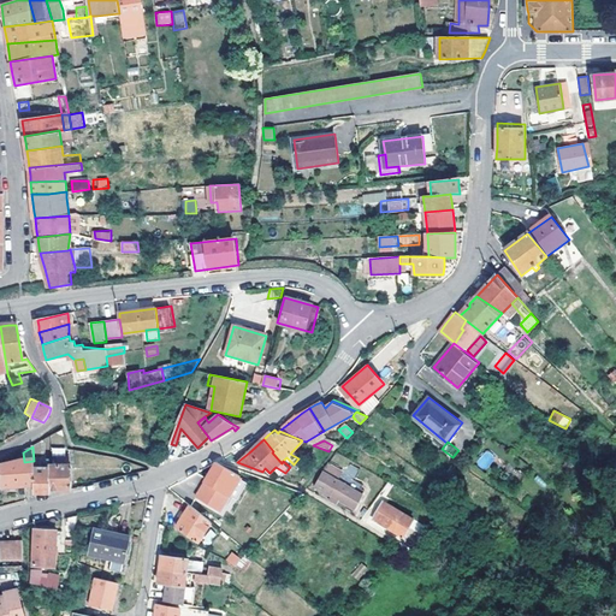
[(477,467),(489,471),(495,454),(481,450),(477,467)]
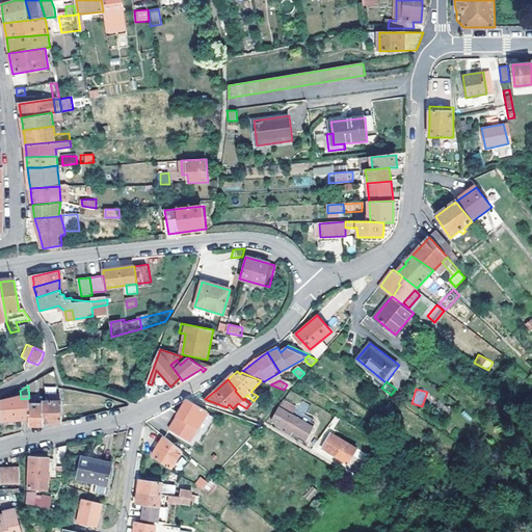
[(43,405),(44,424),(52,423),(61,423),(60,402),(58,402),(57,395),(47,396),(47,397),(44,397),(44,403),(43,403),(43,405)]
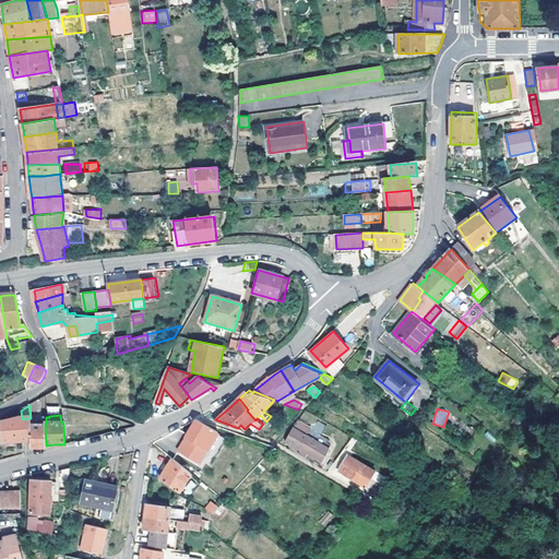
[(263,424),(266,421),(260,415),(257,418),(263,424)]
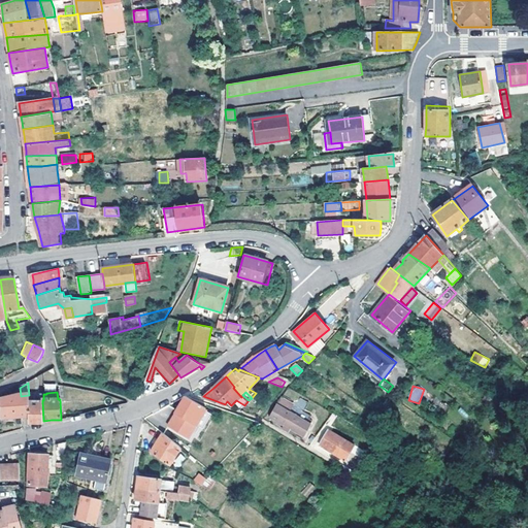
[(3,419),(30,417),(30,403),(29,395),(21,396),(1,398),(1,404),(3,419)]
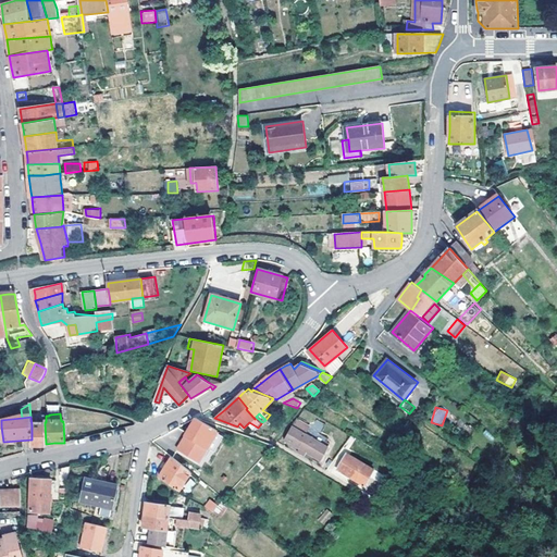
[(186,436),(208,448),(219,430),(197,419),(195,419),(186,436)]
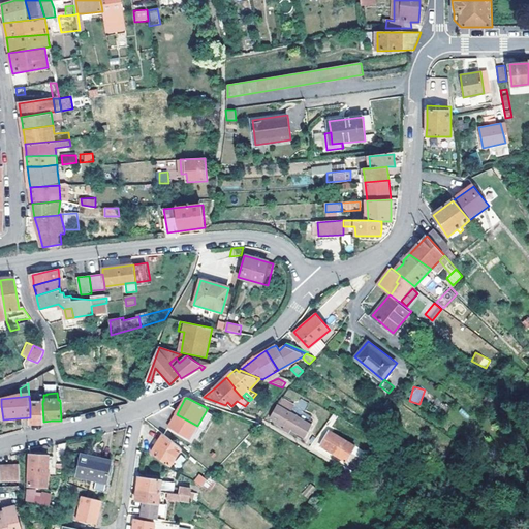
[(305,436),(312,424),(290,412),(293,406),(282,400),(278,407),(276,407),(271,418),(286,427),(284,430),(289,433),(291,430),(305,436)]
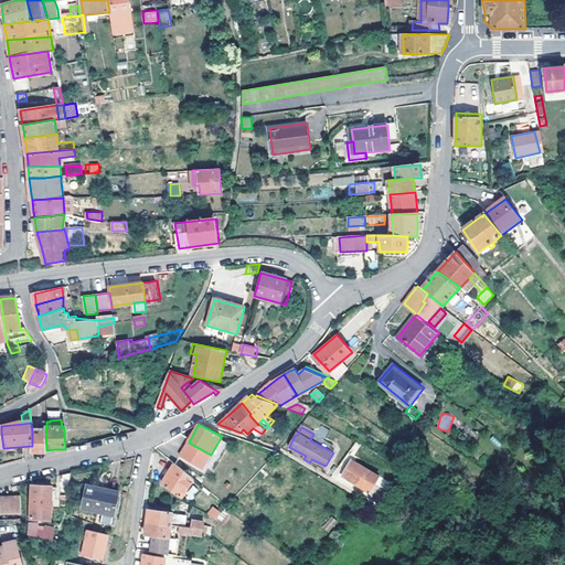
[(46,450),(45,430),(32,432),(32,446),(33,454),(40,454),(46,452),(46,450)]
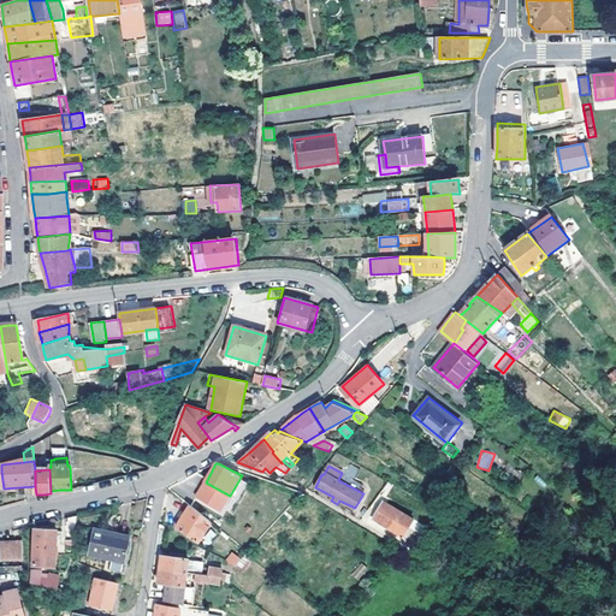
[(221,510),(230,496),(206,483),(197,497),(221,510)]
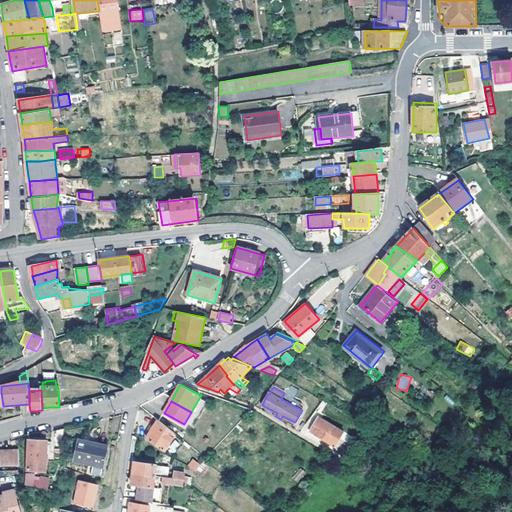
[(322,438),(336,446),(345,431),(320,417),(310,431),(322,438)]
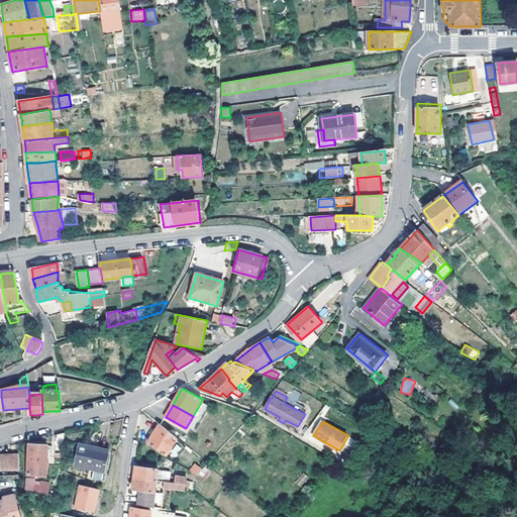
[(176,436),(159,423),(148,441),(167,452),(176,436)]
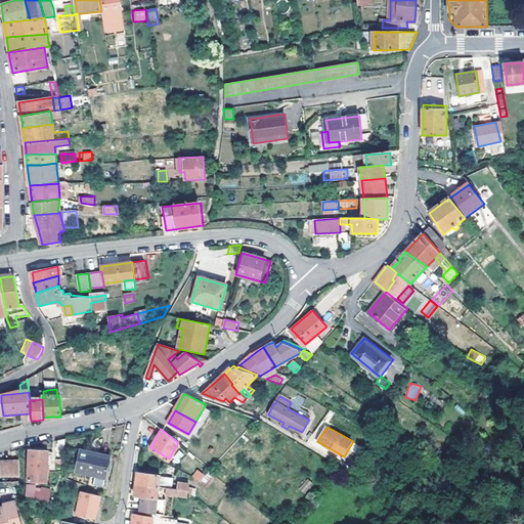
[(63,453),(64,441),(55,440),(54,453),(63,453)]
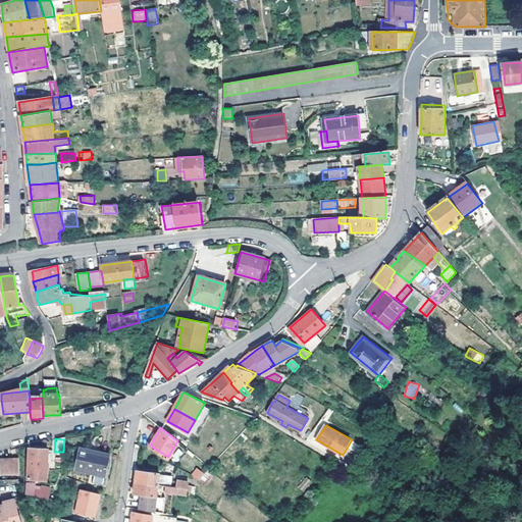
[(359,444),(352,439),(343,455),(350,459),(359,444)]
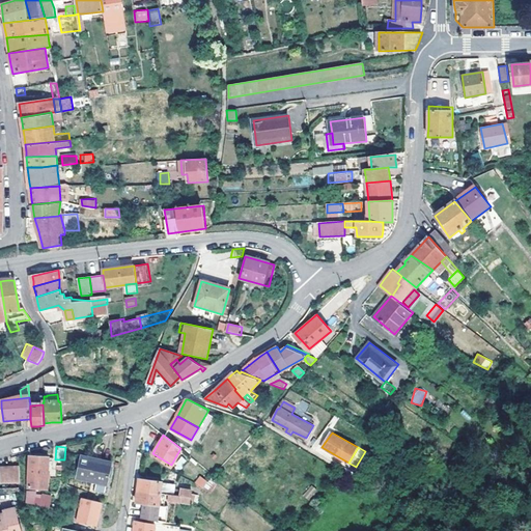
[(78,479),(92,482),(108,485),(112,462),(83,455),(78,479)]
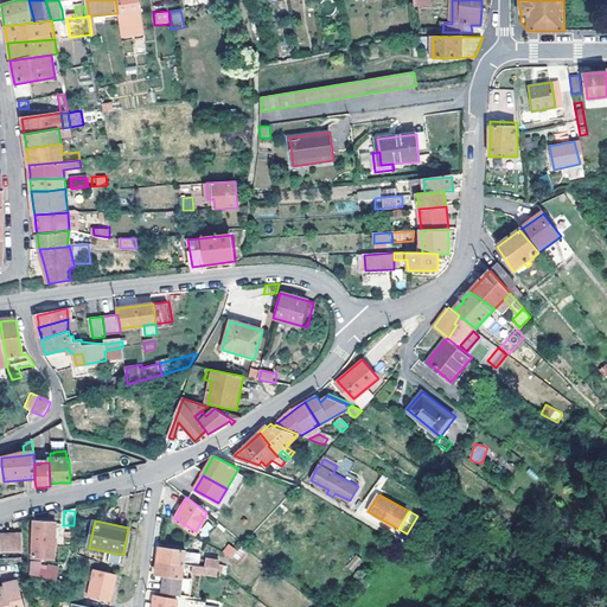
[(59,535),(59,525),(49,524),(36,523),(33,561),(50,562),(52,534),(59,535)]
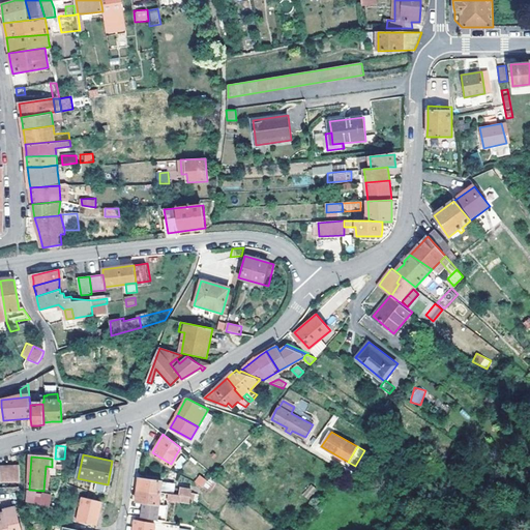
[(20,469),(1,470),(2,484),(20,484),(20,469)]
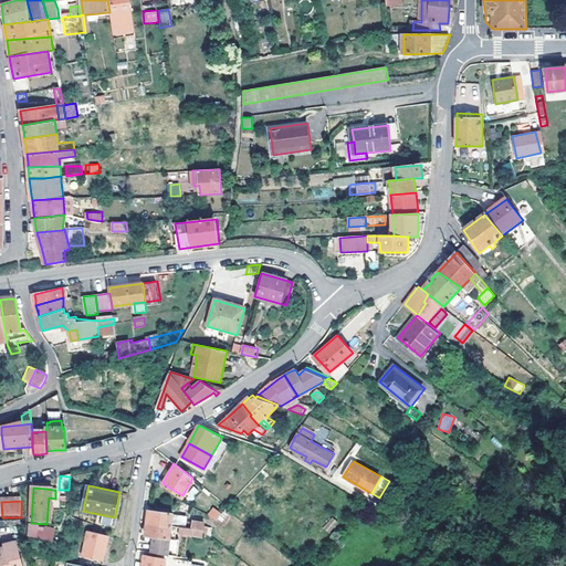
[(218,519),(222,512),(215,507),(210,514),(218,519)]
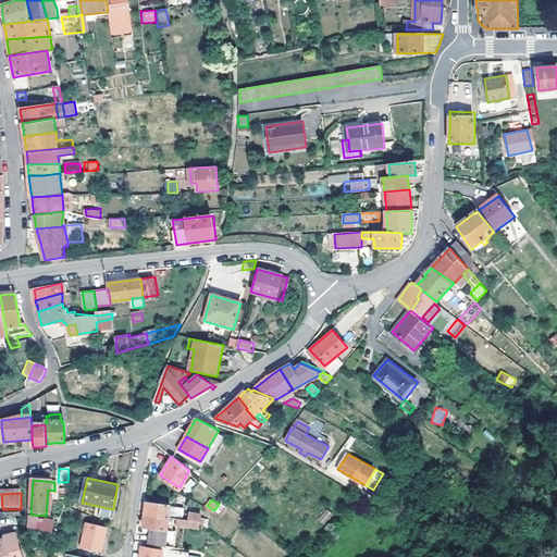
[(146,502),(145,514),(170,517),(172,505),(146,502)]
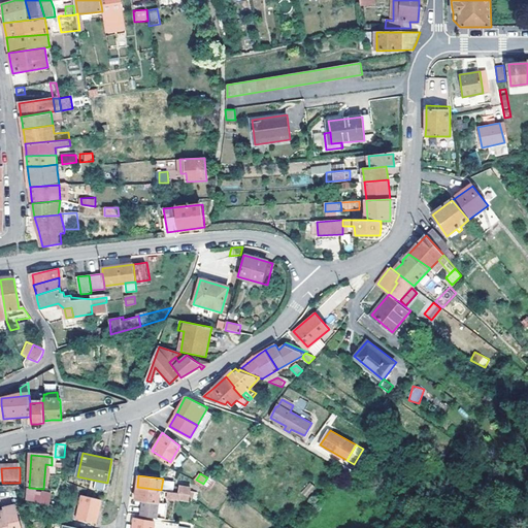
[(107,483),(92,480),(90,487),(105,490),(107,483)]
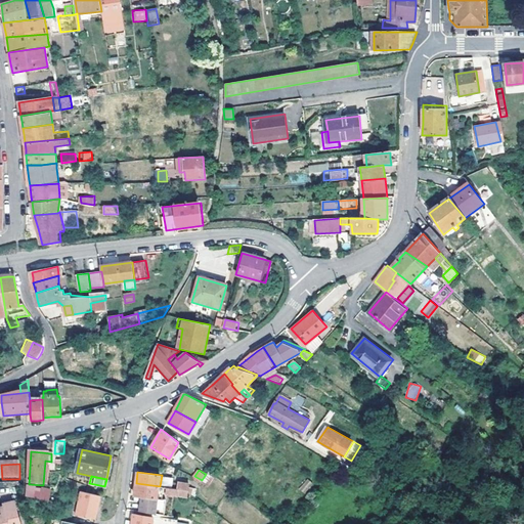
[(160,486),(136,483),(135,494),(142,495),(140,510),(157,512),(159,492),(189,496),(190,493),(192,493),(192,490),(179,488),(160,486)]
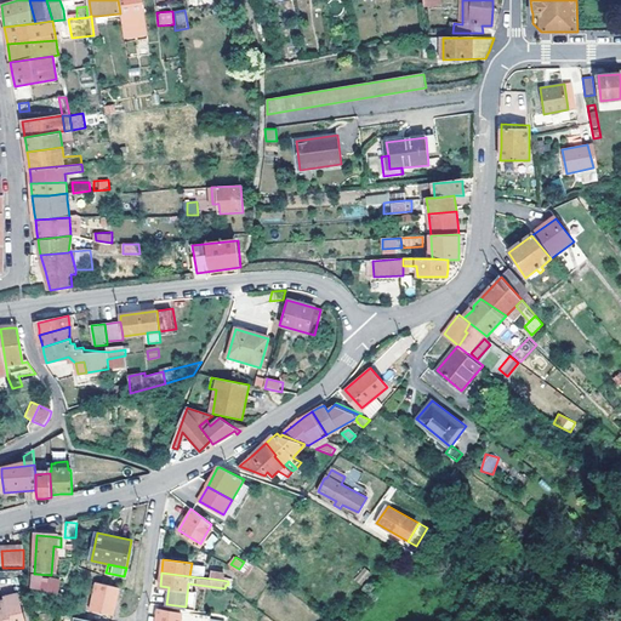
[(33,580),(33,592),(44,593),(44,581),(33,580)]
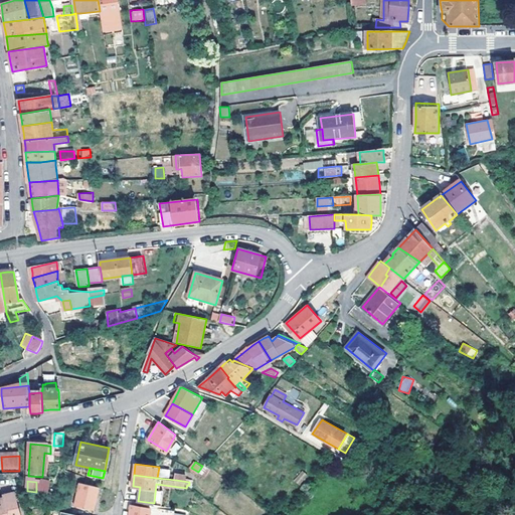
[(101,487),(81,484),(79,500),(99,503),(101,487)]
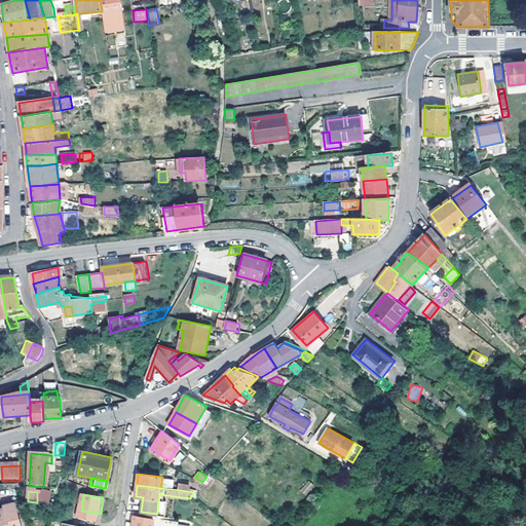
[(0,525),(19,525),(16,505),(4,506),(5,511),(0,511),(0,525)]
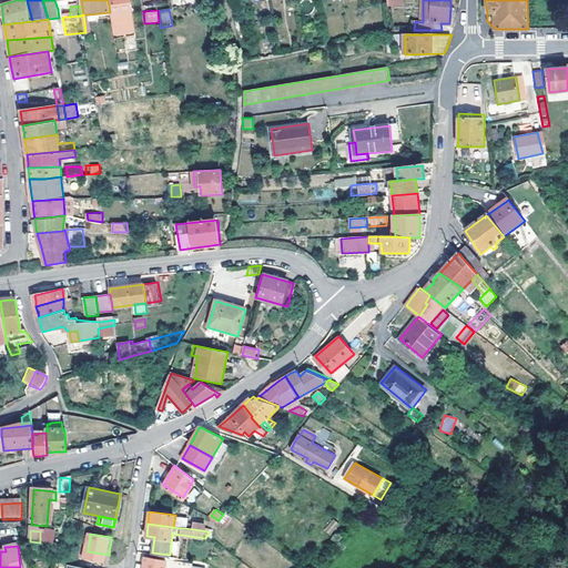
[(85,567),(107,567),(109,555),(88,551),(85,567)]
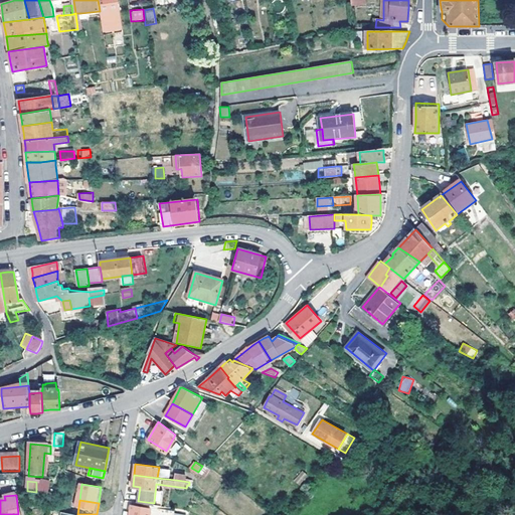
[(132,504),(130,514),(177,514),(179,512),(167,510),(167,511),(157,511),(156,514),(150,514),(151,507),(132,504)]
